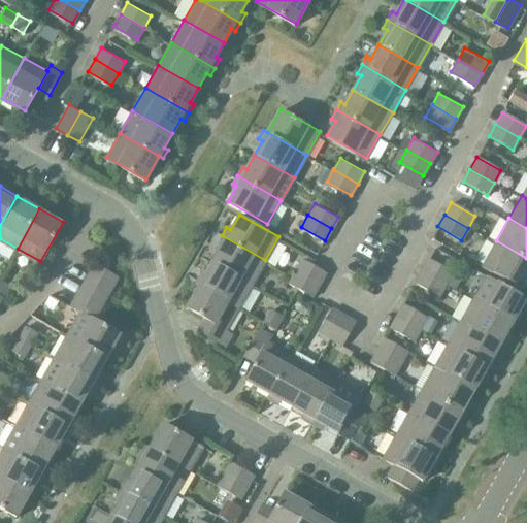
[(221,246),(213,260),(253,283),(265,260),(222,235),(217,243),(221,246)]
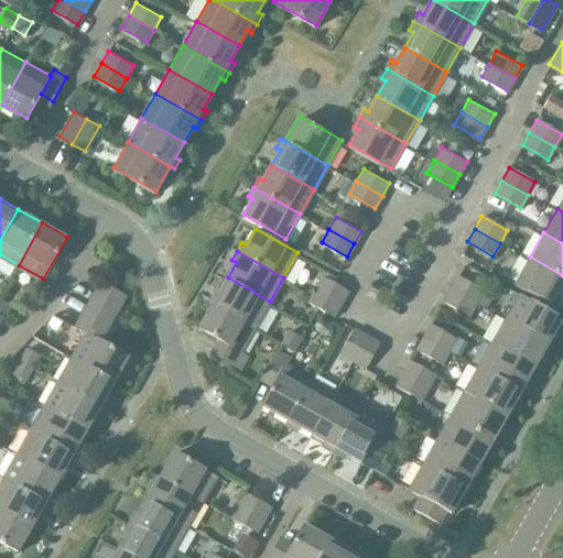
[(562,275),(530,256),(516,282),(558,306),(562,296),(562,275)]
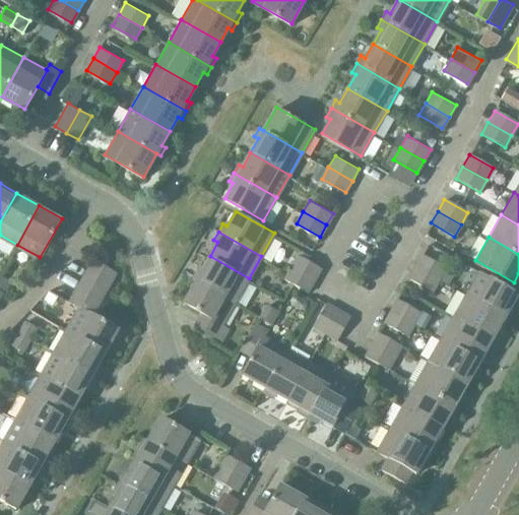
[(299,253),(292,265),(315,278),(322,267),(299,253)]
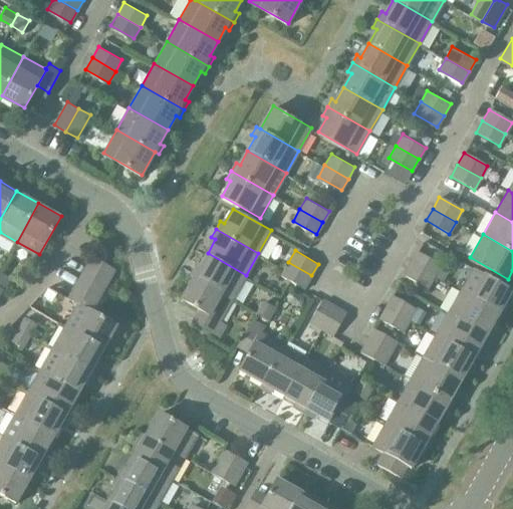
[(419,250),(412,261),(435,274),(442,263),(419,250)]
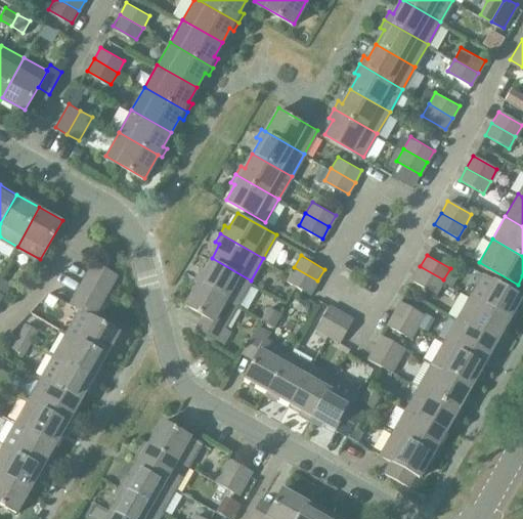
[(194,278),(199,282),(199,280),(238,303),(251,280),(212,258),(204,272),(200,270),(194,278)]
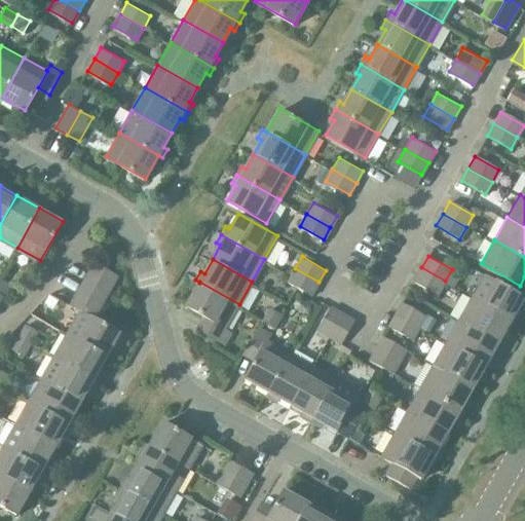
[(118,274),(95,260),(88,272),(112,286),(118,274)]
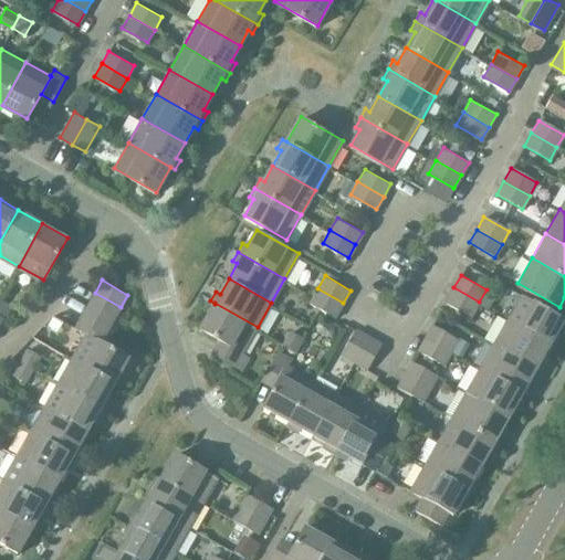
[(479,302),(453,287),(446,300),(472,315),(479,302)]
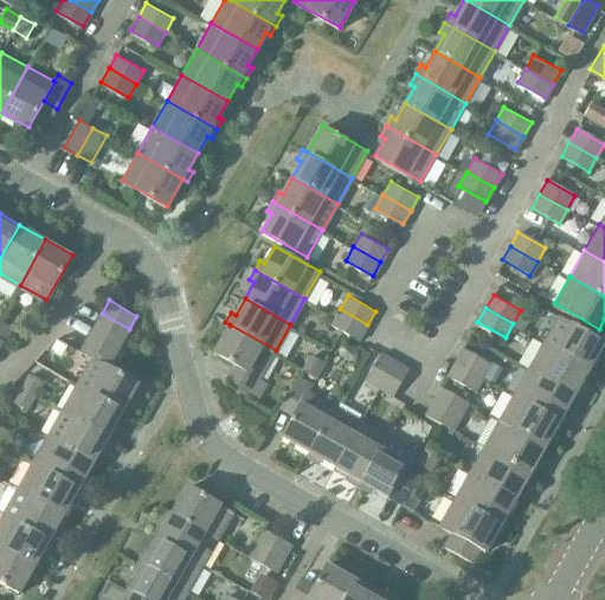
[(367,324),(340,309),(332,322),(359,339),(367,324)]
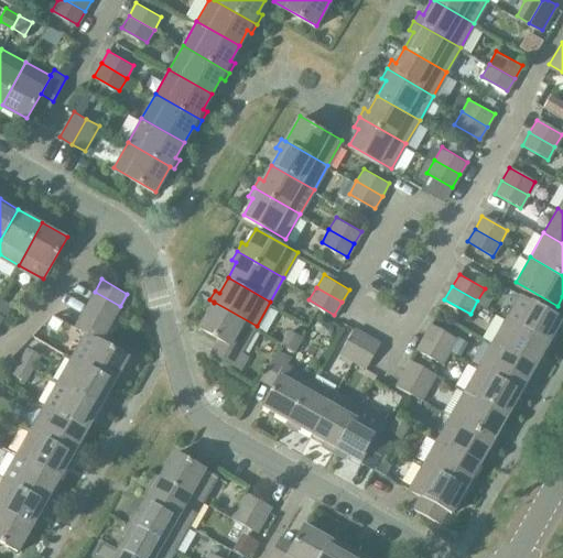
[(120,306),(95,292),(88,303),(114,318),(120,306)]
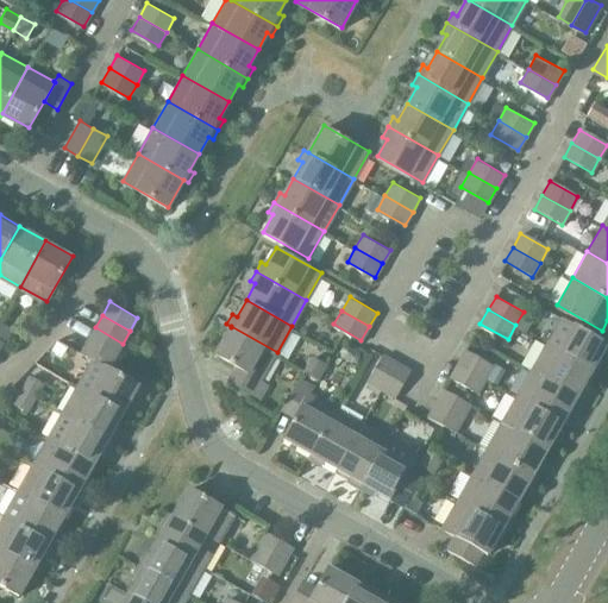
[(562,315),(546,343),(597,371),(602,362),(597,359),(607,344),(607,340),(562,315)]
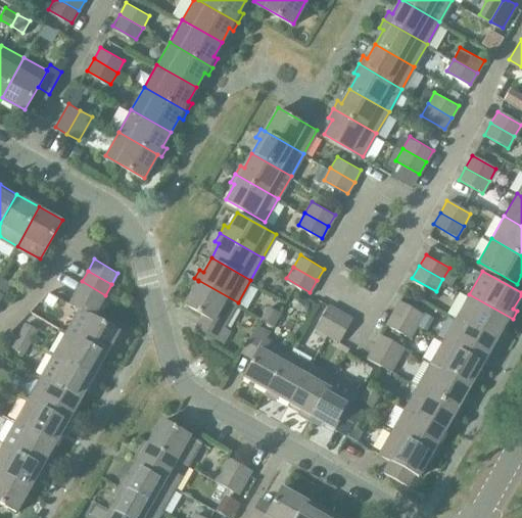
[(0,290),(4,292),(5,293),(12,281),(0,275),(0,290)]
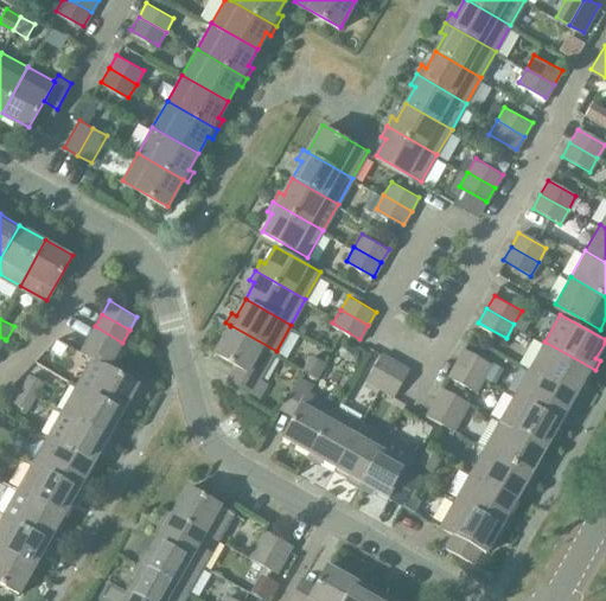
[(230,325),(230,326),(215,352),(261,378),(276,351),(230,325)]
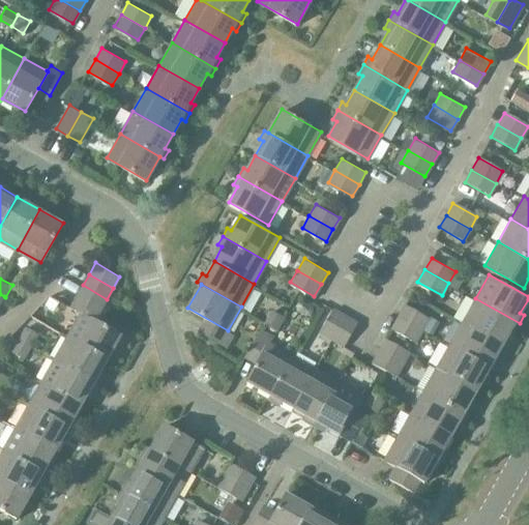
[(107,299),(83,285),(77,296),(100,310),(107,299)]
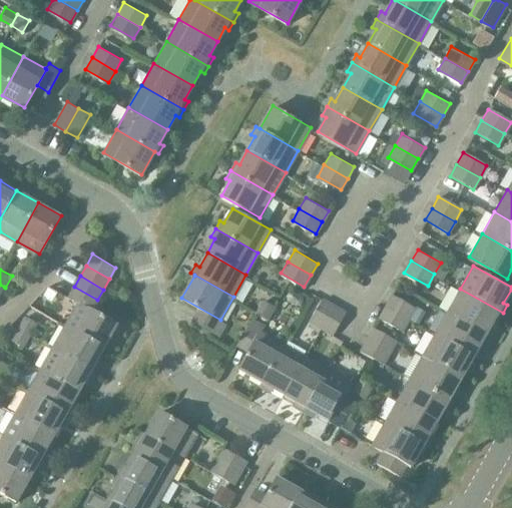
[(69,296),(78,301),(92,309),(97,300),(74,287),(69,296)]
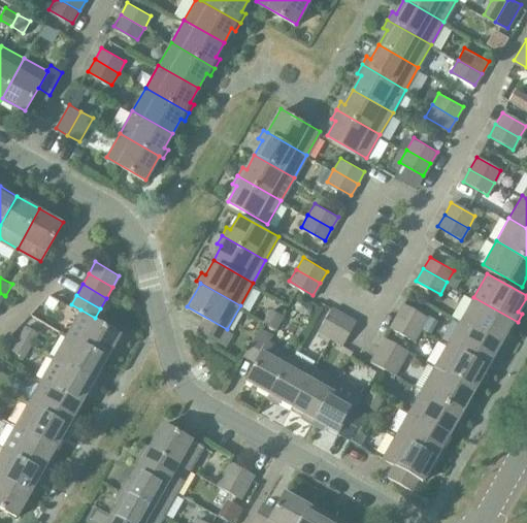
[(473,297),(461,320),(500,342),(508,328),(513,330),(518,322),(473,297)]
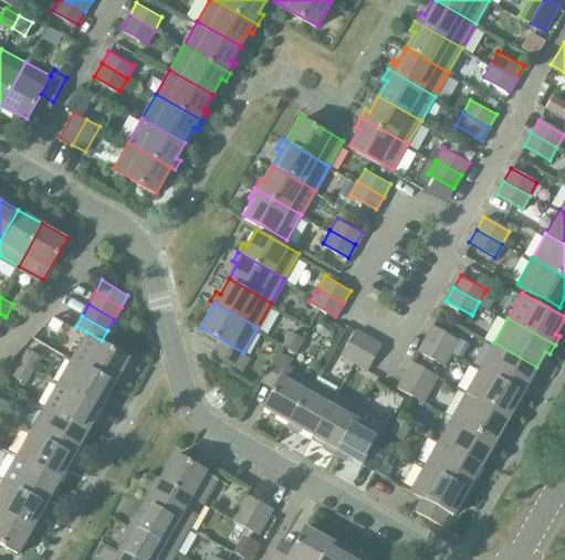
[(433,324),(426,336),(451,350),(459,338),(433,324)]
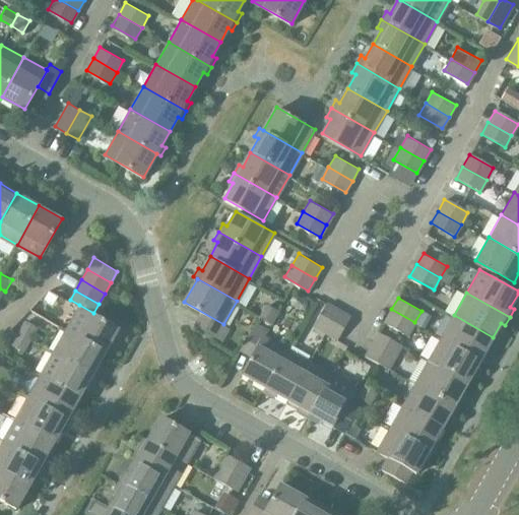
[(314,325),(326,331),(339,308),(327,301),(314,325)]
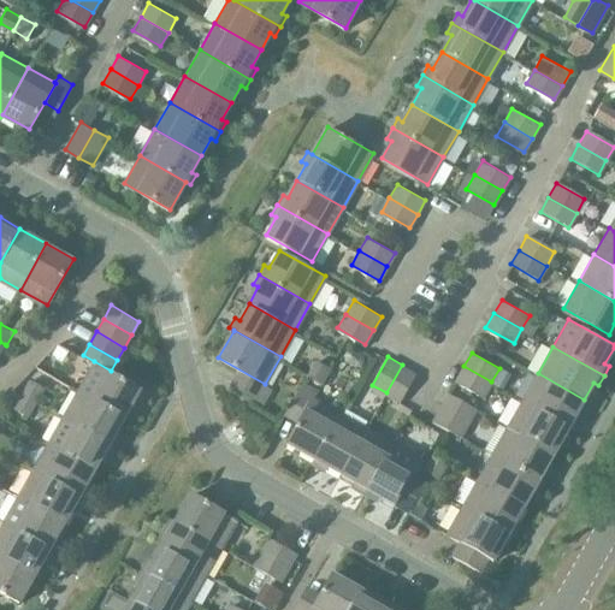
[(308,373),(323,380),(330,367),(317,359),(308,373)]
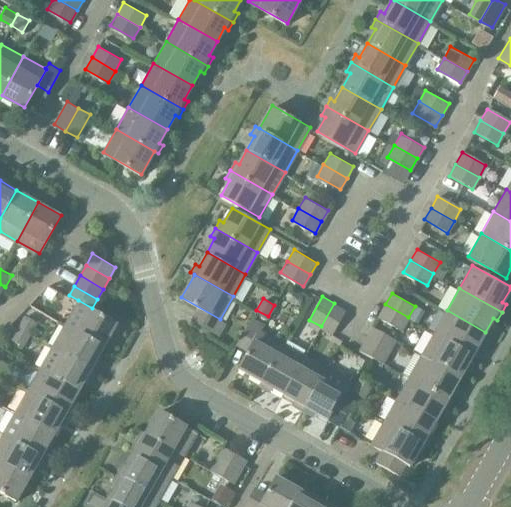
[(65,323),(104,345),(116,322),(92,308),(78,300),(65,323)]
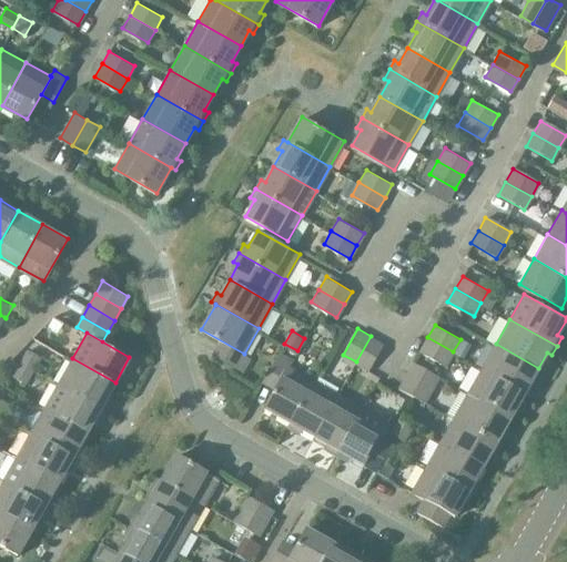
[(371,336),(356,361),(368,369),(383,344),(371,336)]
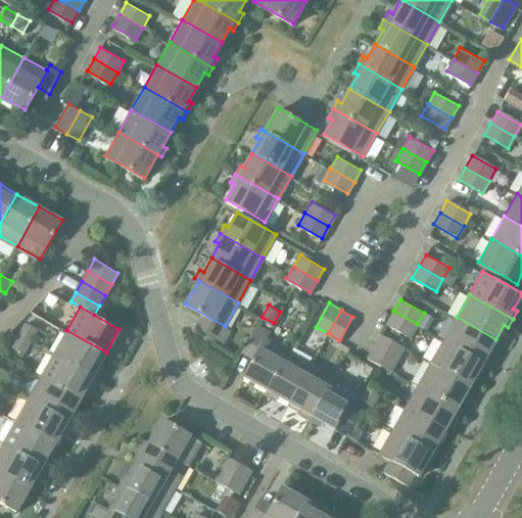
[(417,324),(393,311),(387,323),(411,336),(417,324)]
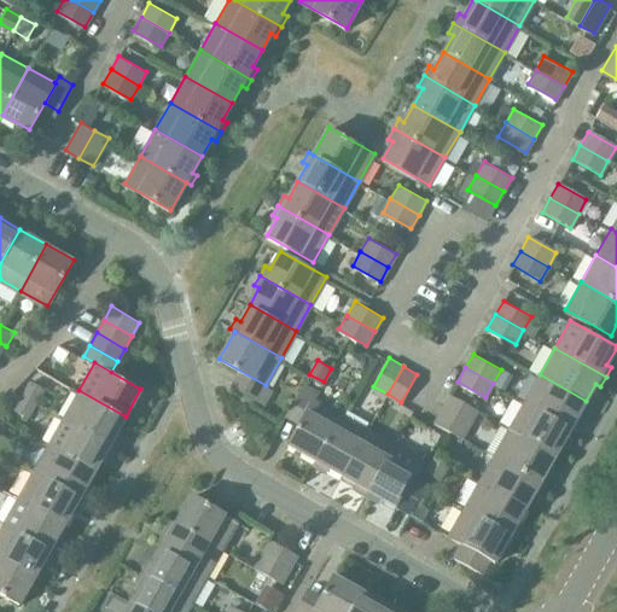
[(586,401),(540,374),(524,401),(576,430),(581,420),(576,418),(586,401)]
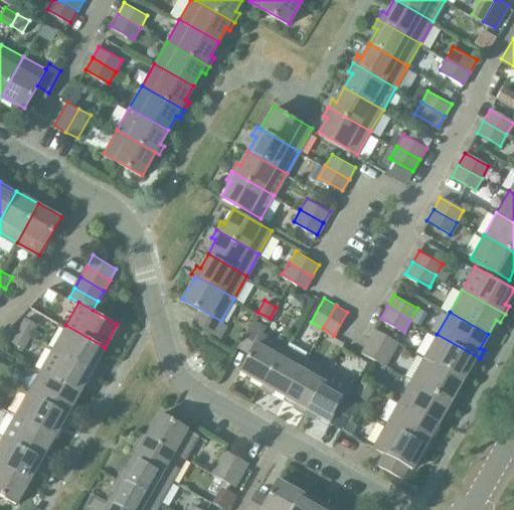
[(26,316),(19,328),(30,334),(37,323),(26,316)]
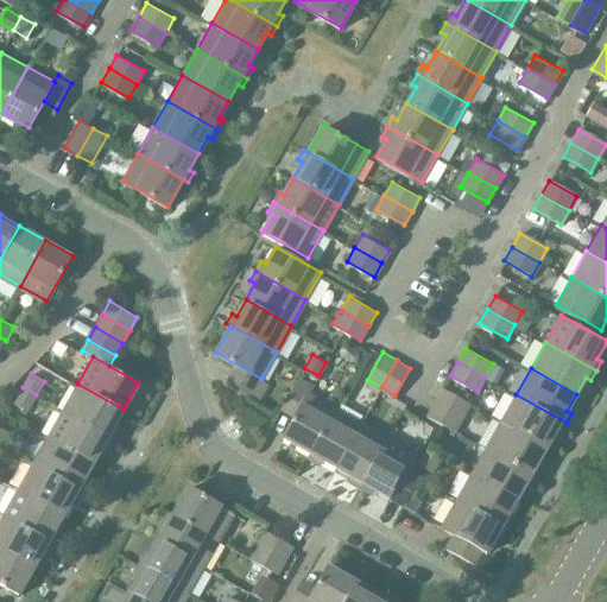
[(285,403),(298,410),(309,391),(314,384),(299,376),(285,403)]
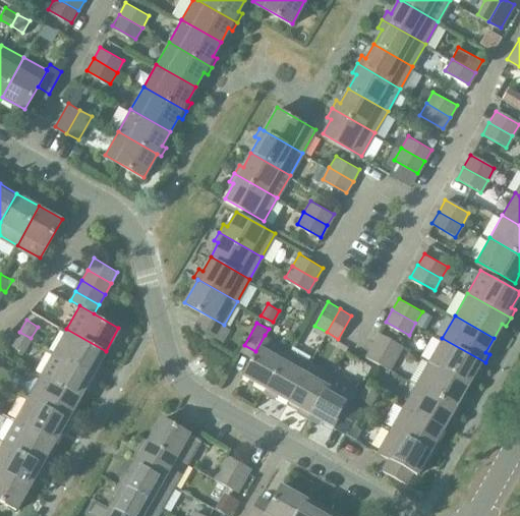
[(66,329),(54,351),(93,374),(106,351),(66,329)]
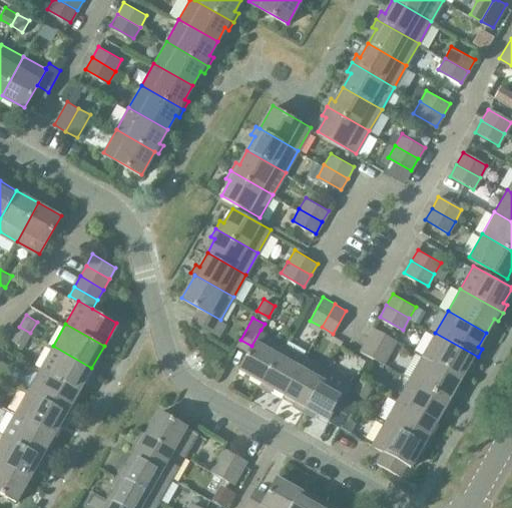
[(30,333),(19,327),(12,339),(23,345),(30,333)]
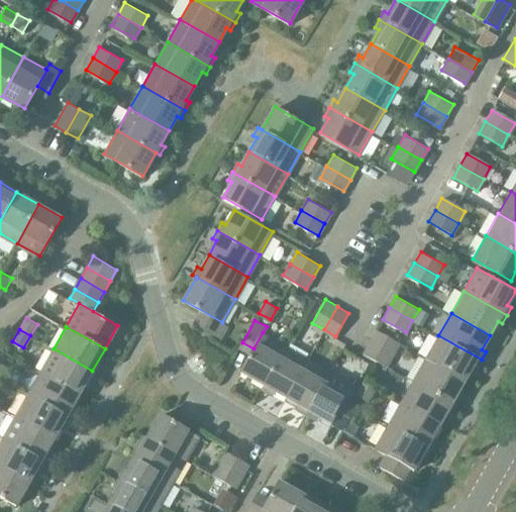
[(377,329),(370,340),(393,353),(400,342),(377,329)]
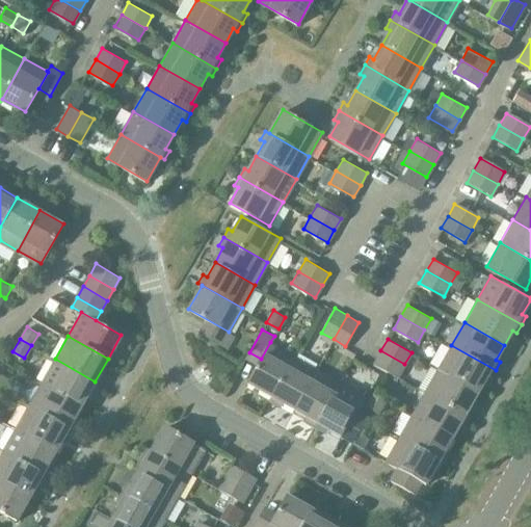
[(248,381),(271,395),(294,354),(270,342),(261,359),(248,381)]
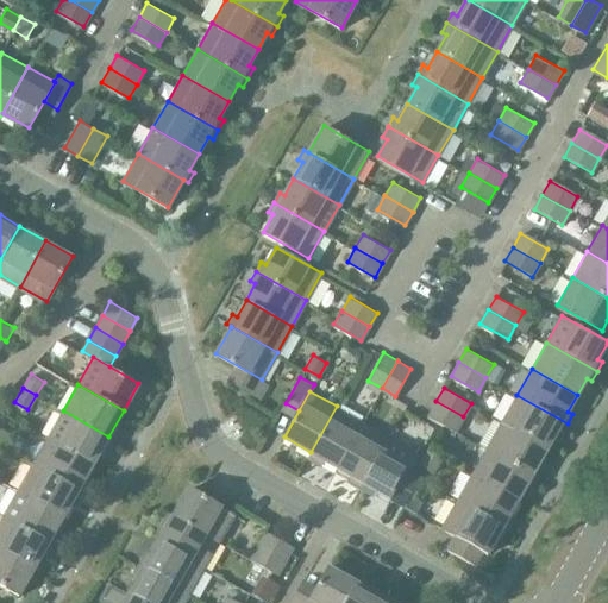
[(516,395),(502,421),(547,447),(557,431),(562,433),(568,424),(516,395)]
